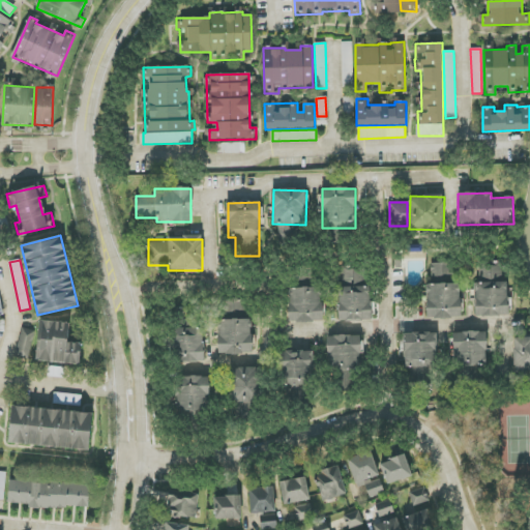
[(428,284),(427,319),(459,319),(459,263),(432,263),(431,284),(428,284)]
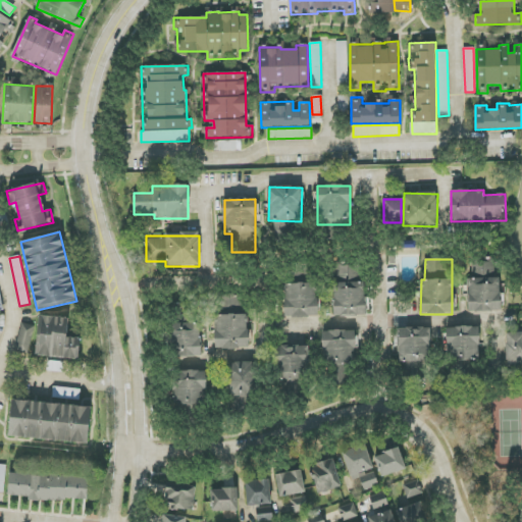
[(501,278),(494,278),(494,262),(470,261),(469,311),(500,312),(501,278)]
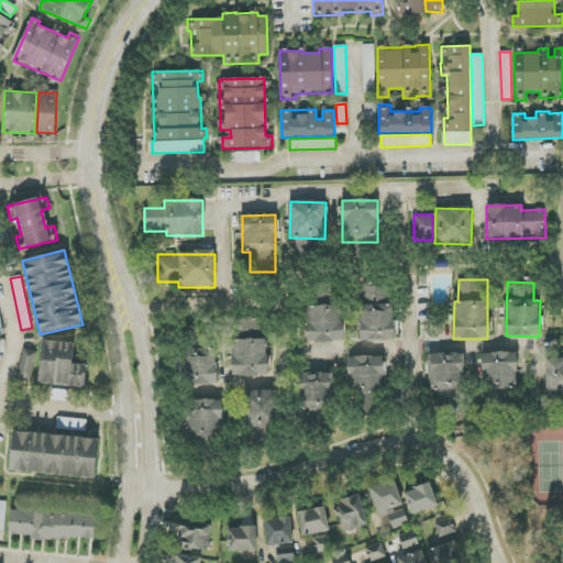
[(394,341),(394,305),(384,305),(384,285),(361,285),(361,341),(394,341)]
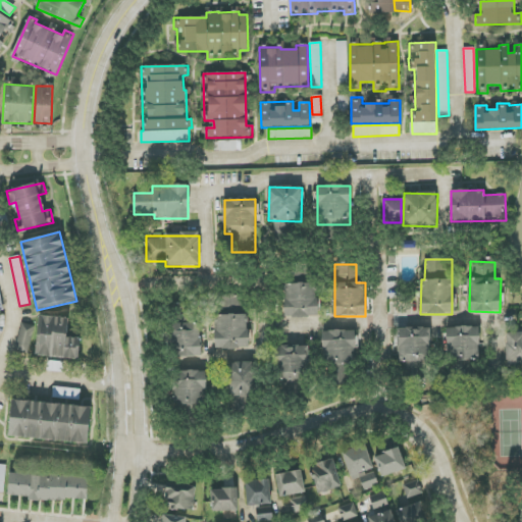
[(317,317),(317,282),(284,283),(285,317),(317,317)]
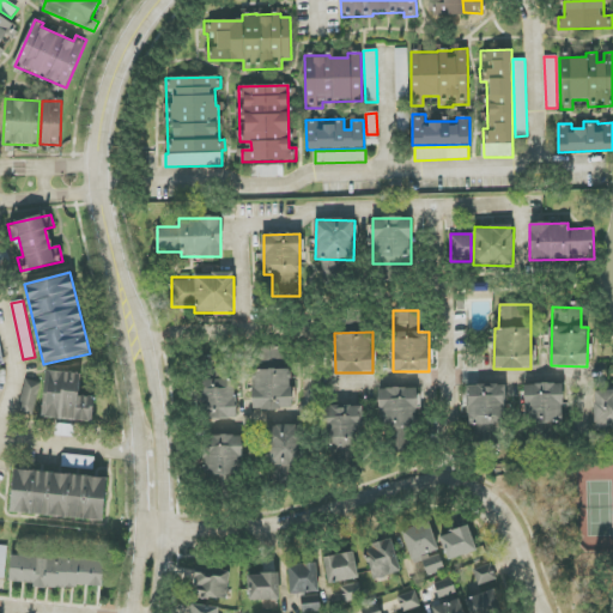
[(284,369),(284,346),(255,347),(256,370),(284,369)]
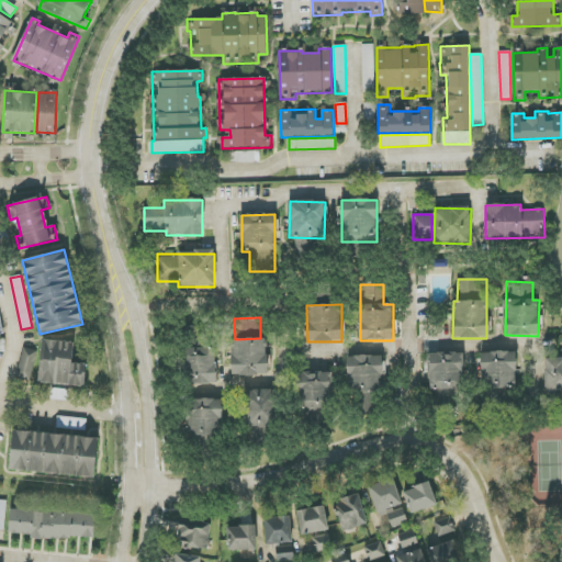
[(183,384),(216,384),(216,347),(208,347),(208,327),(183,327),(183,384)]
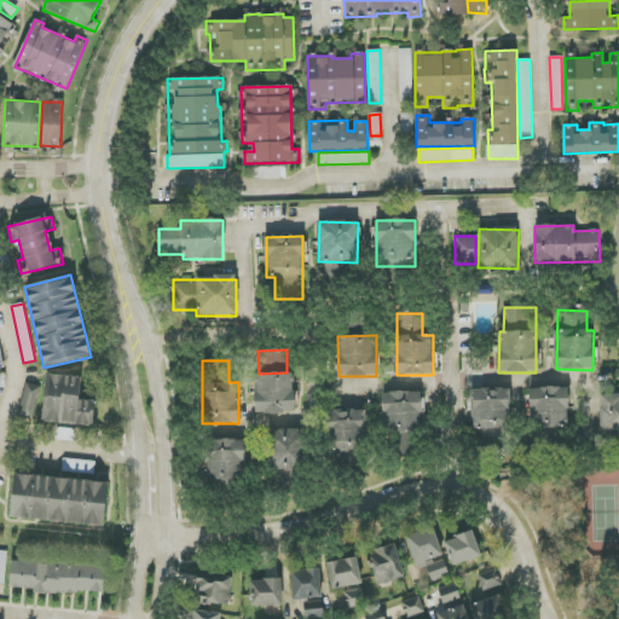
[(296,412),(295,372),(254,374),(256,414),(296,412)]
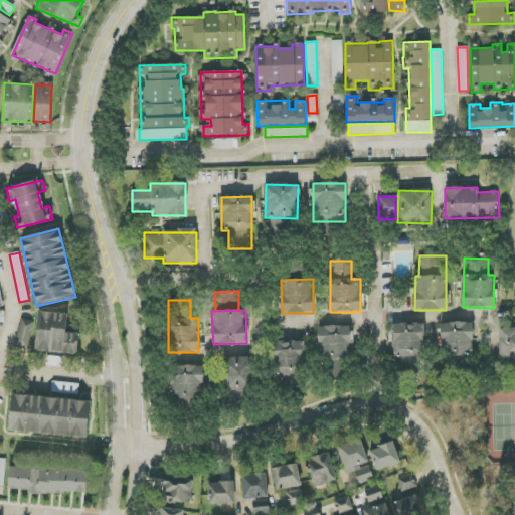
[(77,354),(79,334),(66,333),(67,313),(39,312),(38,320),(19,319),(17,346),(33,347),(32,351),(77,354)]
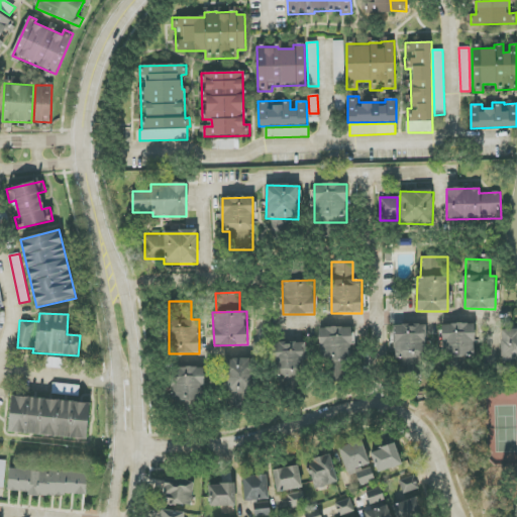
[(475,324),(440,323),(439,342),(444,342),(443,359),(474,360),(475,324)]
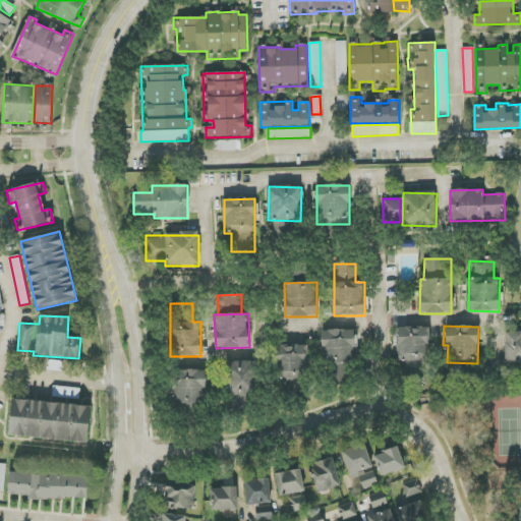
[(426,327),(394,328),(395,345),(398,345),(398,361),(403,361),(404,378),(428,378),(426,327)]
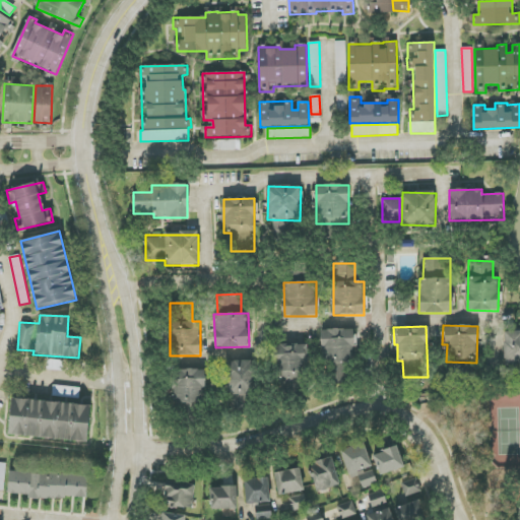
[(353,363),(353,329),(321,330),(322,364),(353,363)]
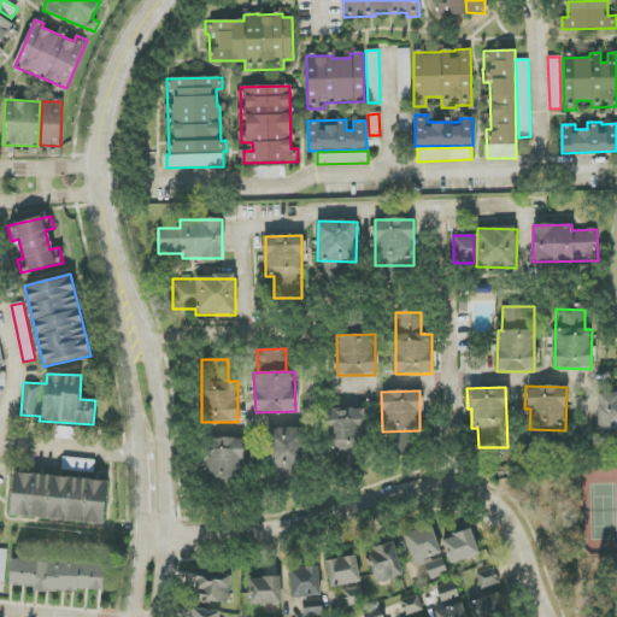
[(599,430),(616,429),(616,393),(598,394),(599,430)]
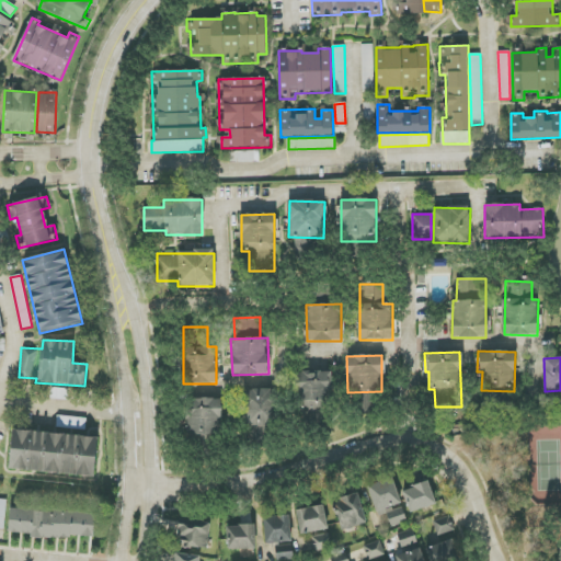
[(296,371),(296,409),(302,409),(302,424),(328,424),(327,371),(296,371)]
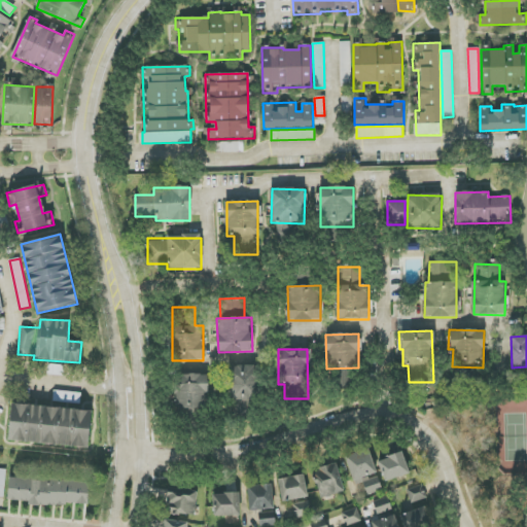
[(64,376),(64,365),(48,364),(47,375),(64,376)]
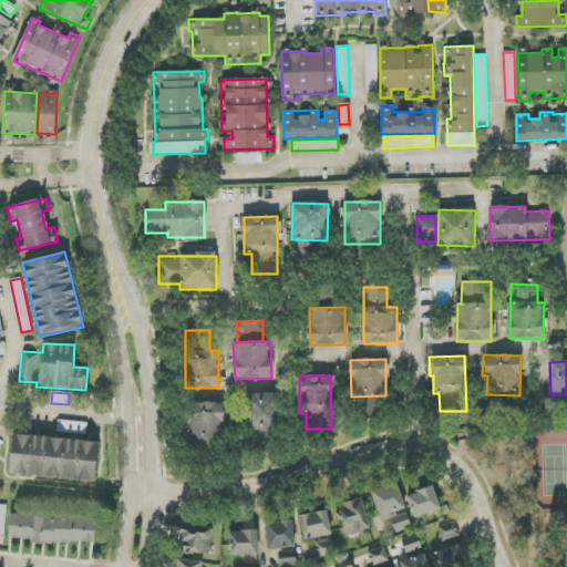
[(248,393),(246,447),(272,449),(276,394),(248,393)]
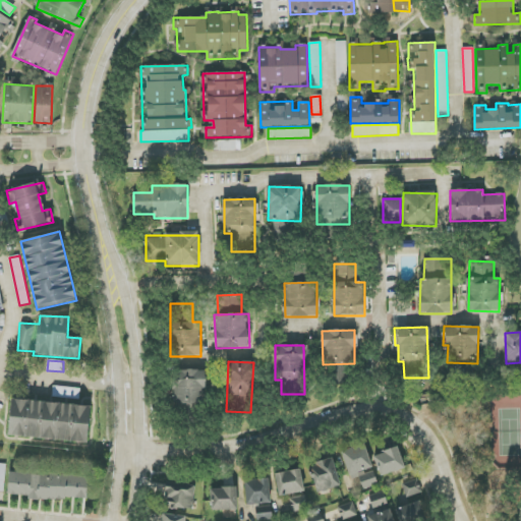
[(205,370),(174,369),(173,404),(205,405),(205,370)]
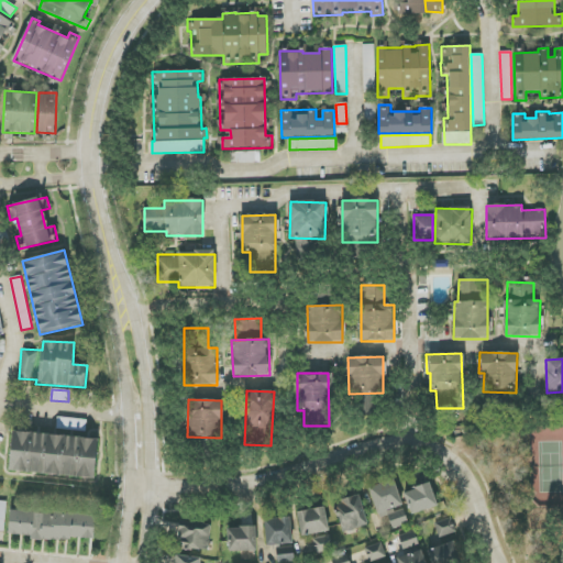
[(98,438),(12,432),(10,472),(96,477),(98,438)]
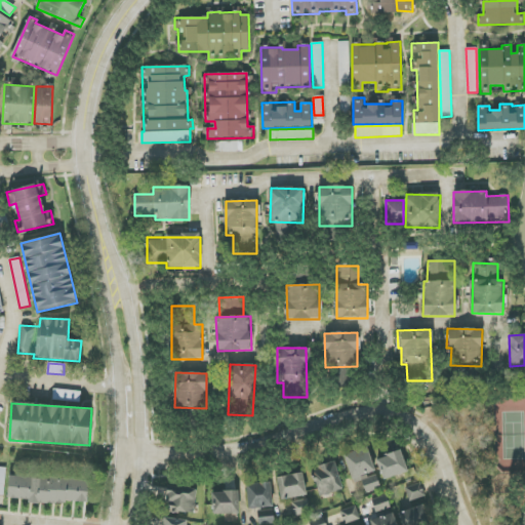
[(353,480),(376,471),(367,446),(344,455),(353,480)]
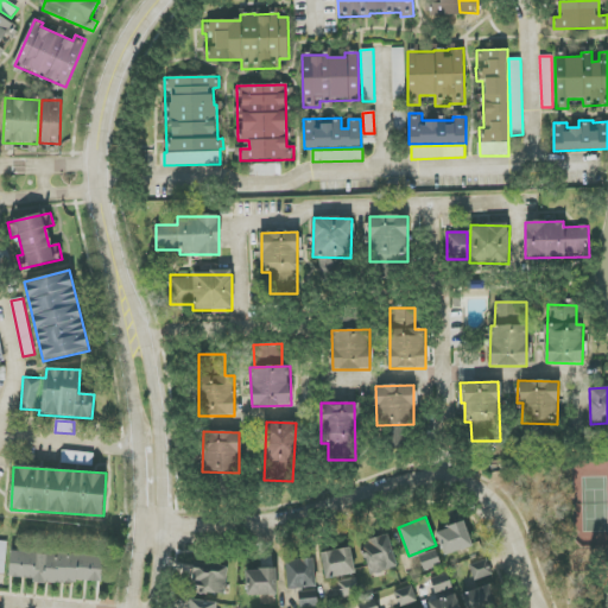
[(436,531),(444,556),(473,546),(464,523),(436,531)]
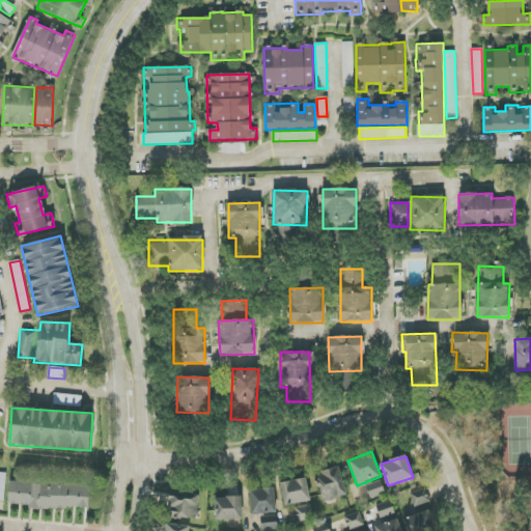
[(346,497),(339,467),(315,473),(323,503),(346,497)]
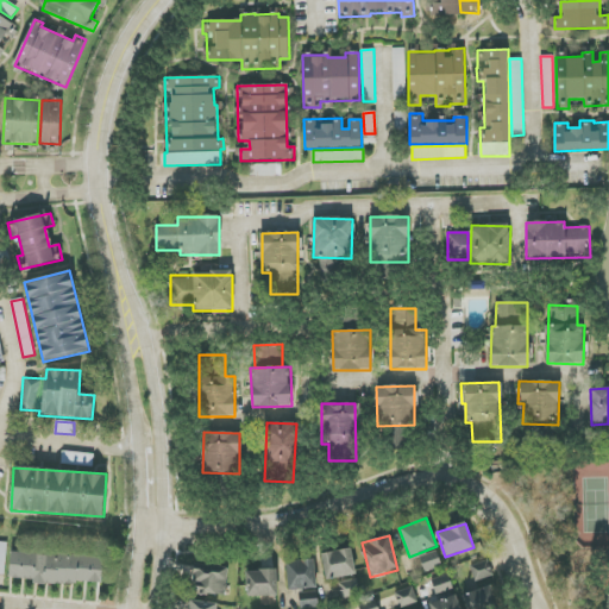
[(322,553),(325,579),(356,576),(352,550),(322,553)]
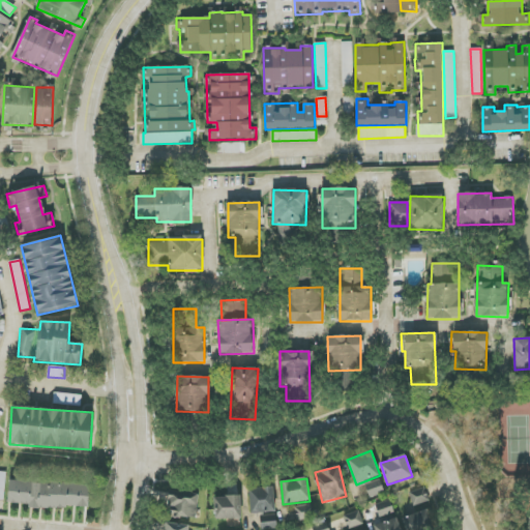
[(379,478),(364,484),(370,497),(384,491),(379,478)]
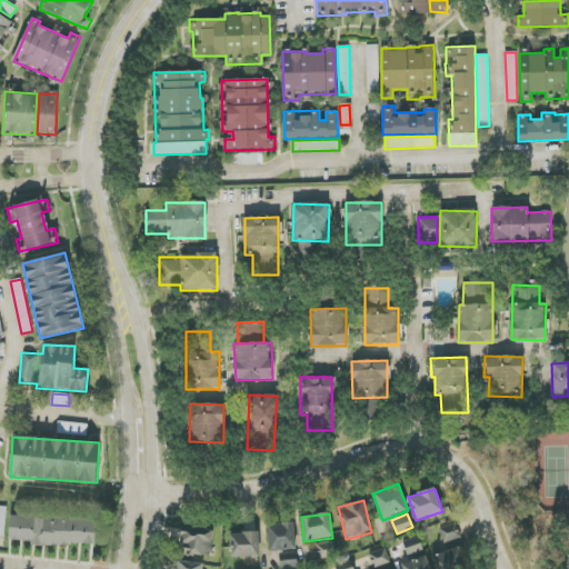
[(9,541),(96,547),(97,520),(53,518),(53,519),(10,516),(9,541)]
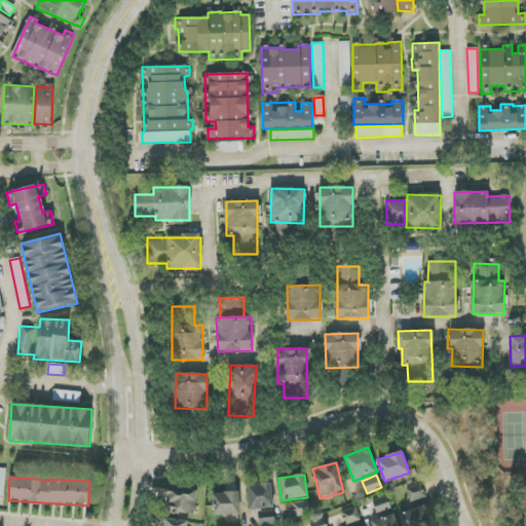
[(251,511),(274,508),(270,483),(247,486),(251,511)]
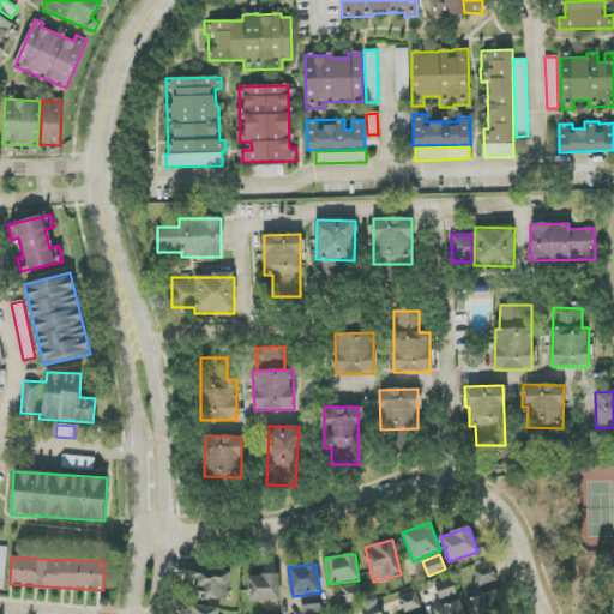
[(480,587),(498,581),(492,565),(474,572),(480,587)]
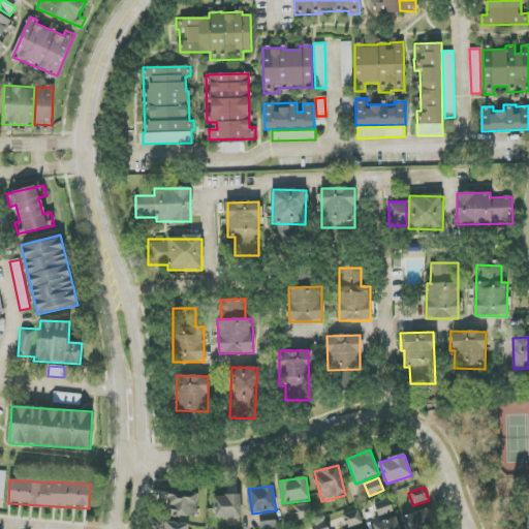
[(197,517),(198,492),(168,491),(167,516),(197,517)]
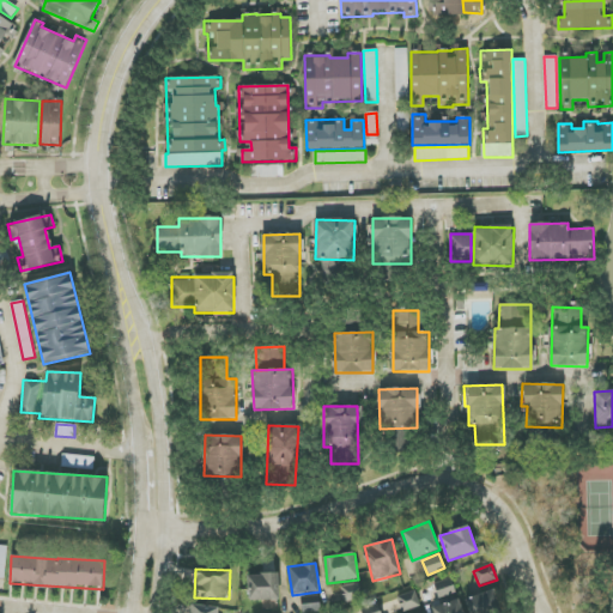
[(279,600),(278,574),(248,575),(248,601),(279,600)]
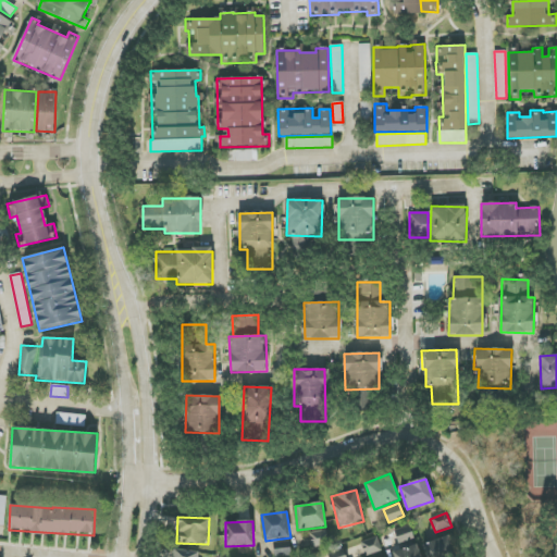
[(329,544),(325,530),(309,533),(312,547),(329,544)]
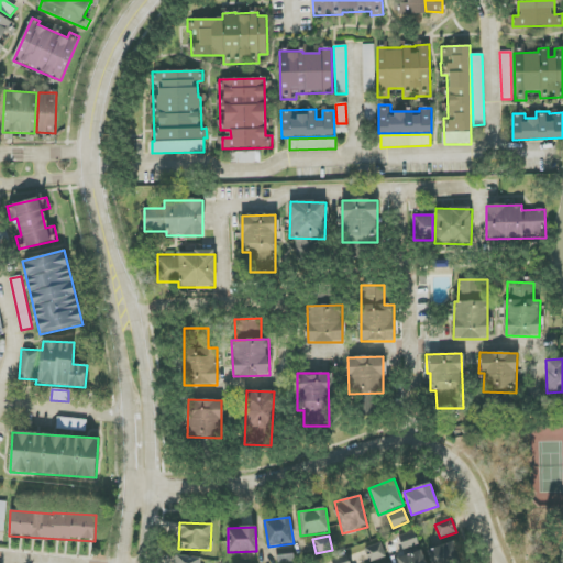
[(434,556),(434,562),(459,562),(456,542),(441,544),(442,555),(434,556)]
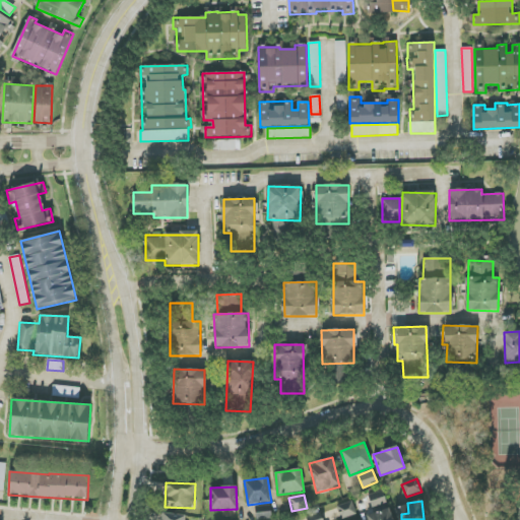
[(337,506),(341,519),(355,514),(351,502),(337,506)]
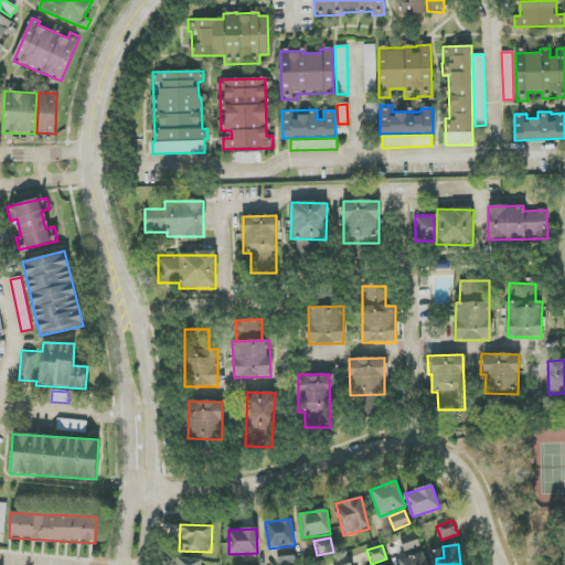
[(400,564),(428,564),(424,552),(398,561),(400,564)]
